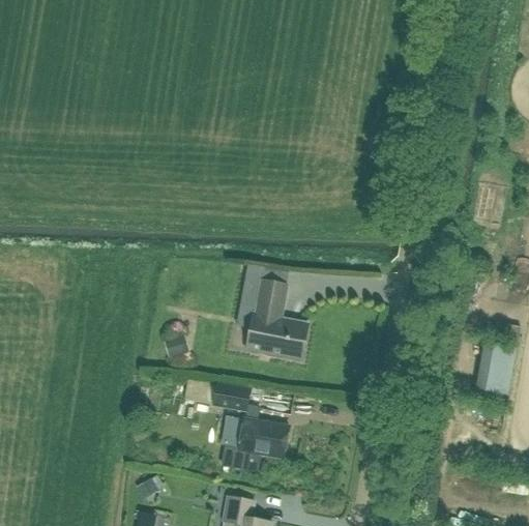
[(288,283),(263,279),(256,312),(254,311),(246,348),(301,358),(309,321),(281,316),(288,283)]
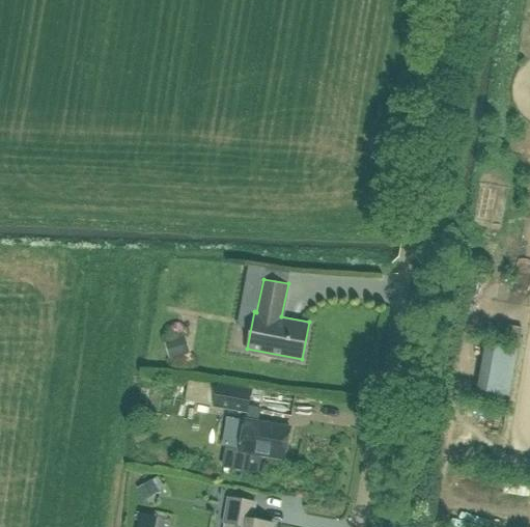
[(189,350),(184,333),(163,339),(167,356),(189,350)]
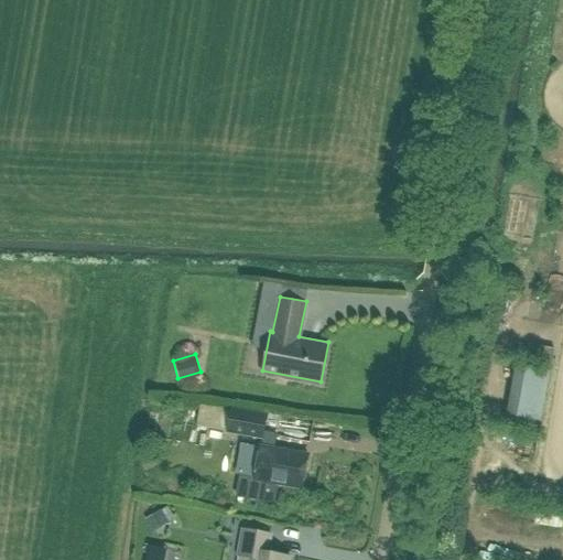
[(515,362),(504,423),(538,430),(550,368),(515,362)]
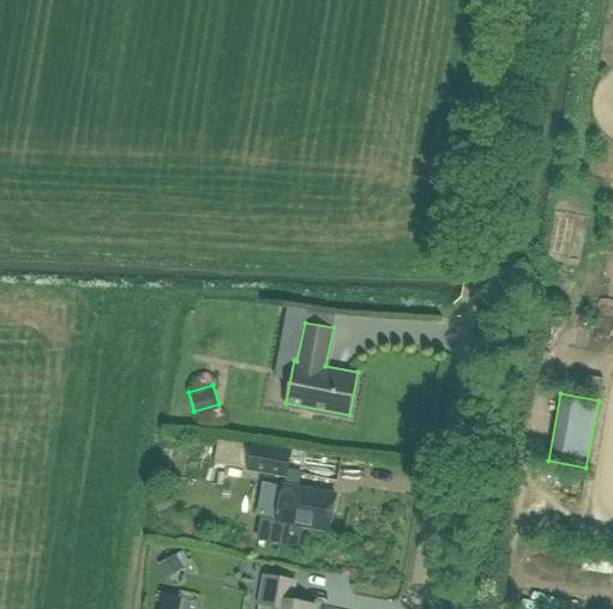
[(288,448),(250,440),(245,468),(283,475),(288,448)]
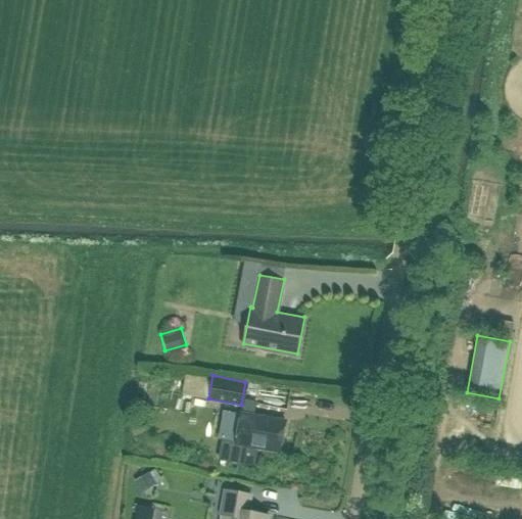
[(285,419),(241,411),(236,441),(223,439),(220,458),(251,463),(254,445),(280,450),(285,419)]
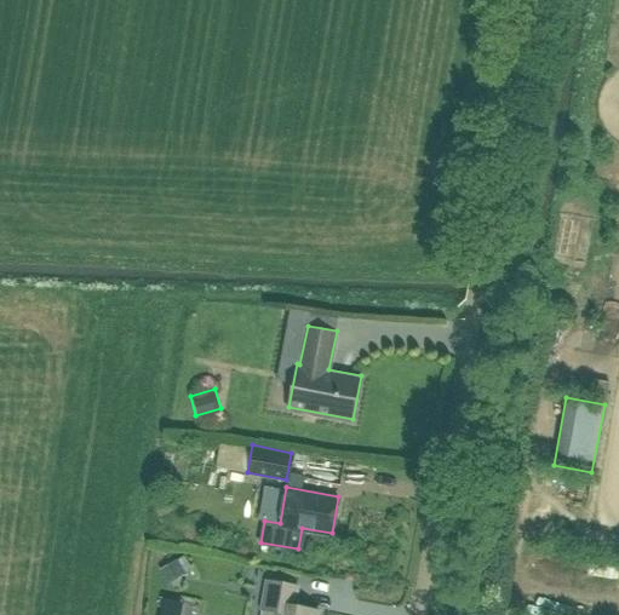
[(182,557),(166,565),(171,576),(188,568),(182,557)]
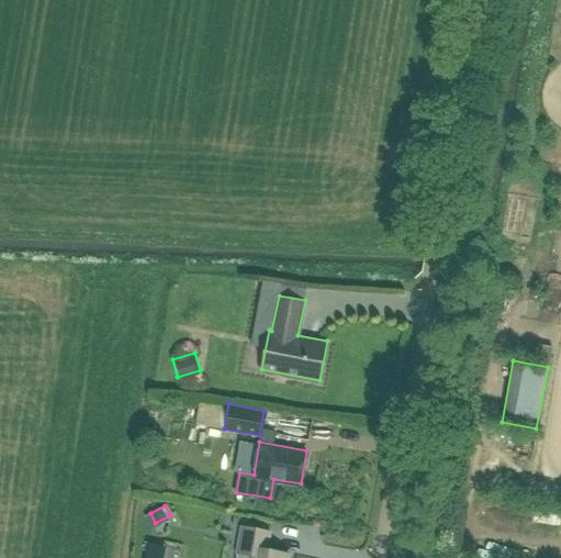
[(269,529),(242,525),(237,550),(239,550),(237,557),(287,557),(288,553),(266,548),(269,529)]
